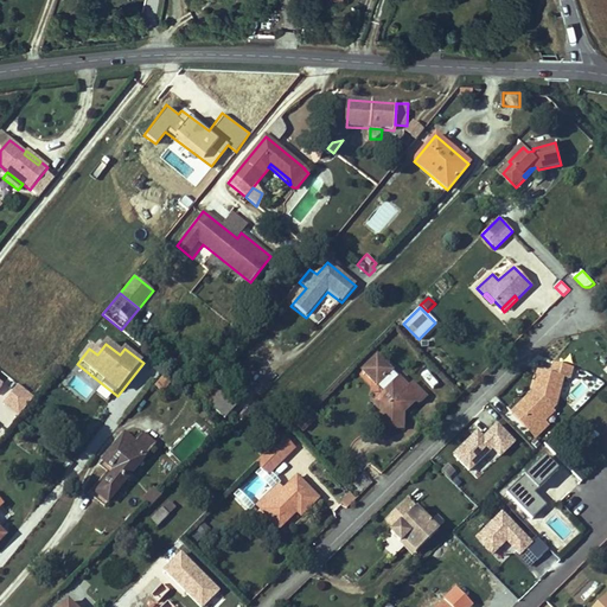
[(426,396),(413,383),(408,388),(377,356),(362,370),(384,393),(381,395),(381,414),(381,428),(387,428),(389,428),(395,428),(396,428),(402,428),(403,407),(406,404),(410,404),(414,400),(416,402),(419,404),(426,396)]
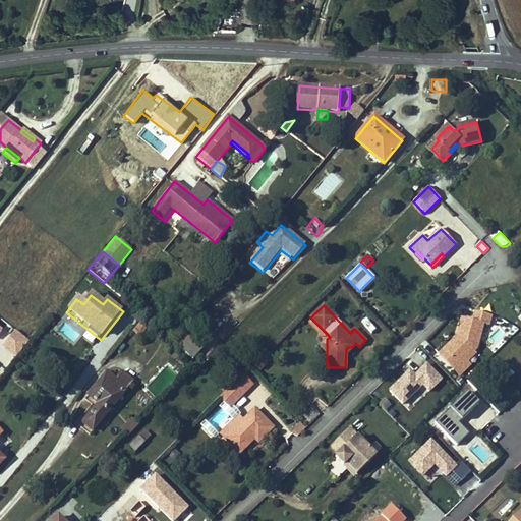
[(476,349),(483,325),(488,326),(490,315),(475,311),(473,321),(462,319),(457,336),(459,337),(459,339),(444,353),(458,367),(465,359),(476,349)]
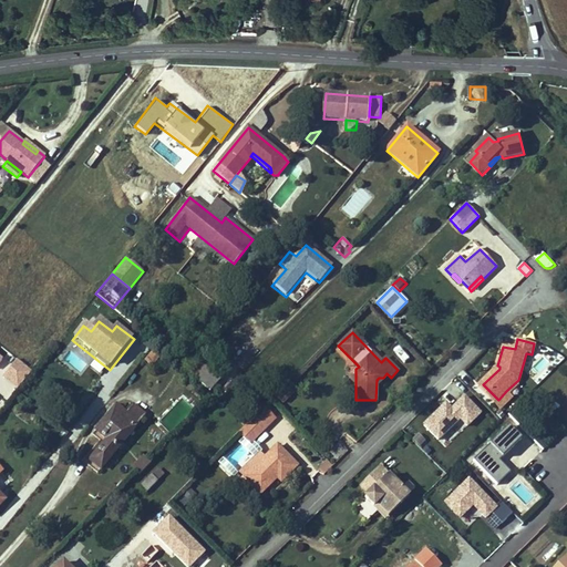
[(152,366),(161,356),(154,349),(145,360),(152,366)]
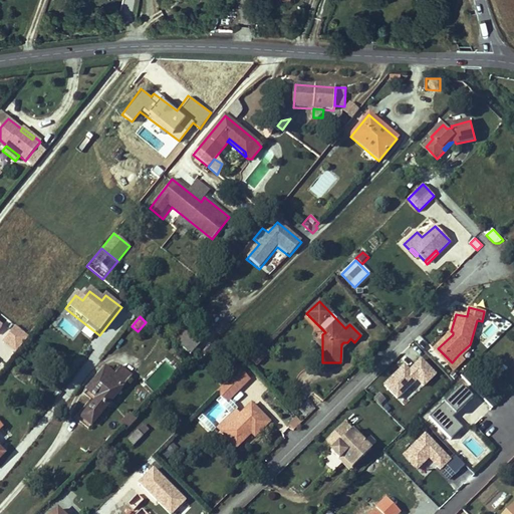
[(62,317),(55,326),(72,339),(79,330),(62,317)]
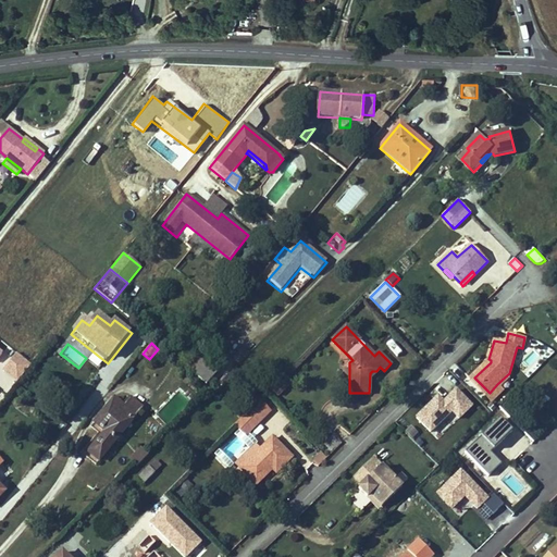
[(15,351),(0,369),(15,382),(31,363),(15,351)]
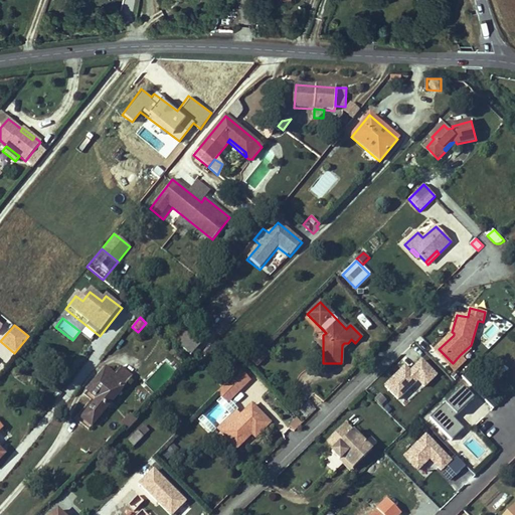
[(191,355),(201,343),(188,332),(178,344),(191,355)]
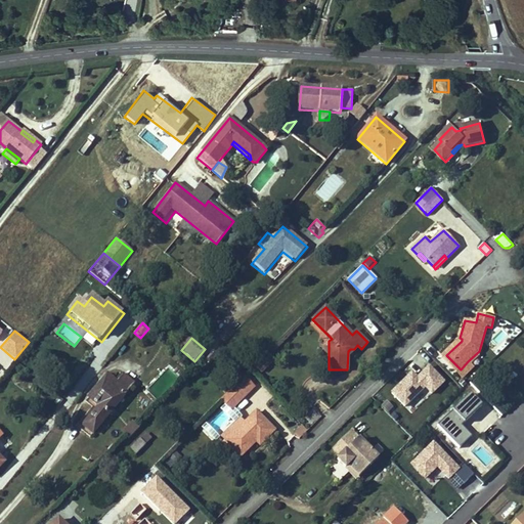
[(463,378),(474,367),(468,361),(461,369),(446,355),(462,341),(462,339),(460,338),(441,356),(463,378)]
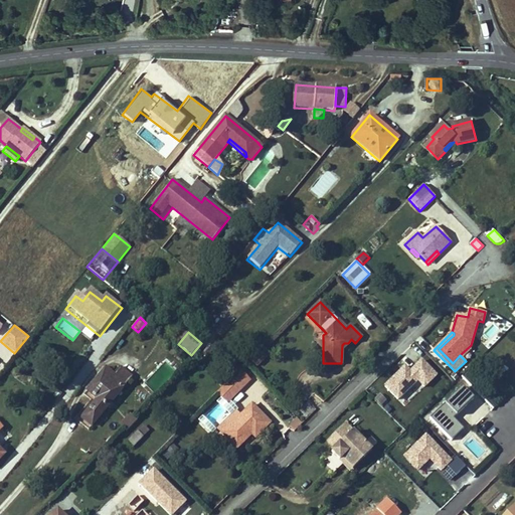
[(342,353),(353,341),(351,339),(348,343),(344,343),(342,345),(342,353)]
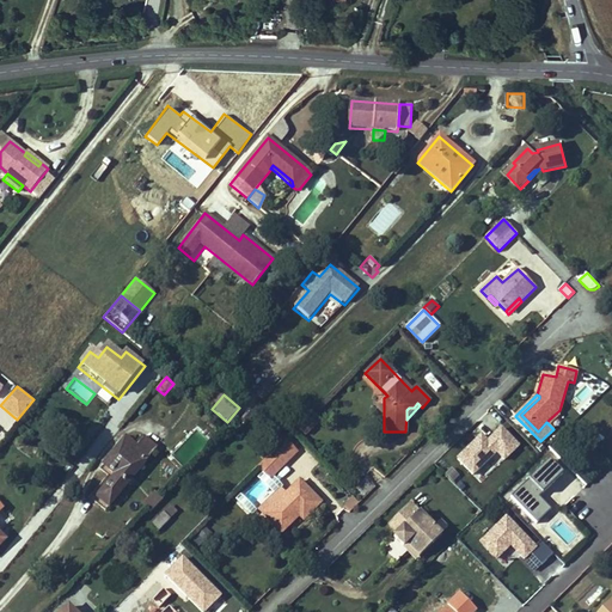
[(313,427),(319,420),(312,411),(305,418),(313,427)]
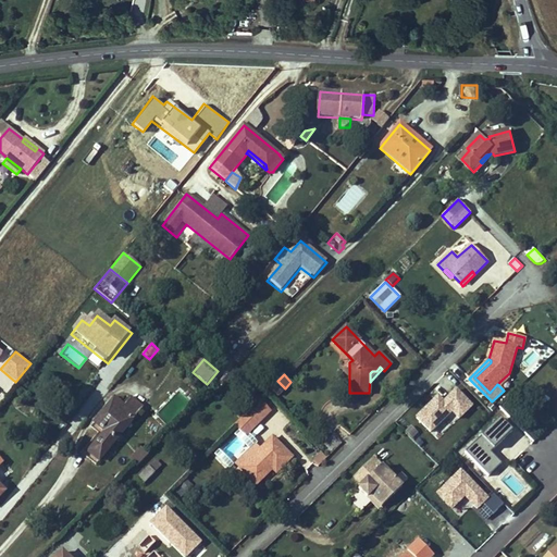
[(277,396),(285,388),(277,381),(270,388),(277,396)]
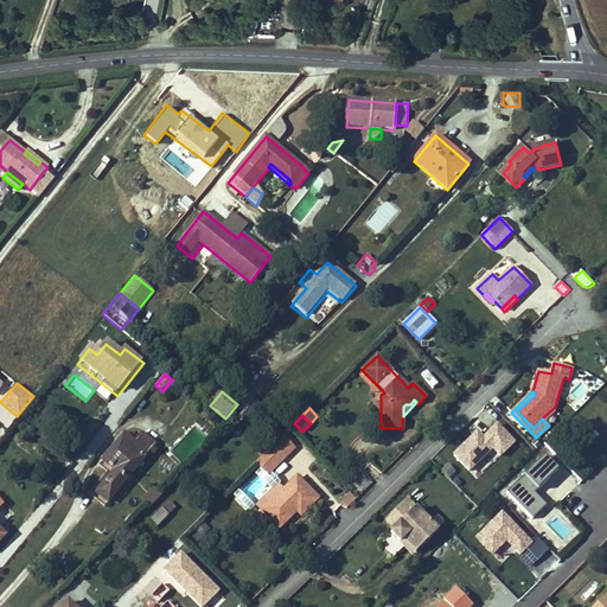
[(483,435),(475,428),(451,454),(468,472),(491,449),(499,458),(516,440),(496,421),(483,435)]
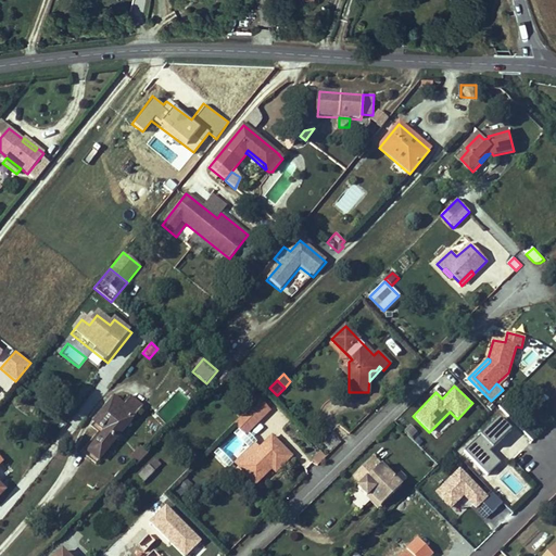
[(99,459),(131,420),(142,407),(130,397),(123,406),(119,411),(110,402),(93,421),(104,431),(88,451),(99,459)]
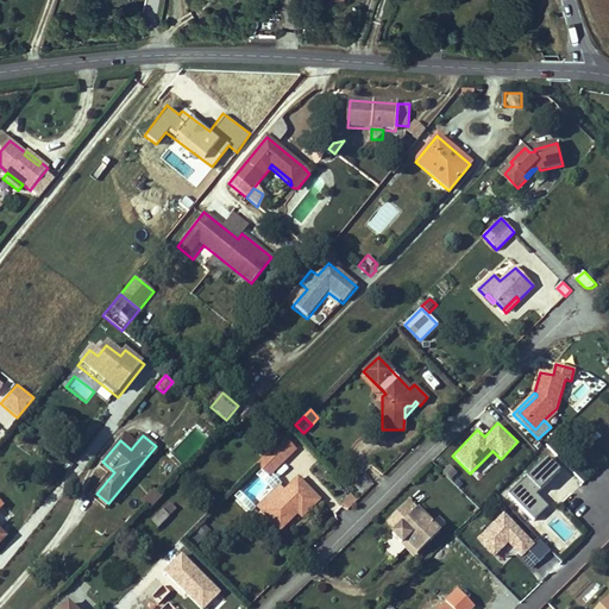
[(131,450),(135,445),(124,435),(120,440),(131,450)]
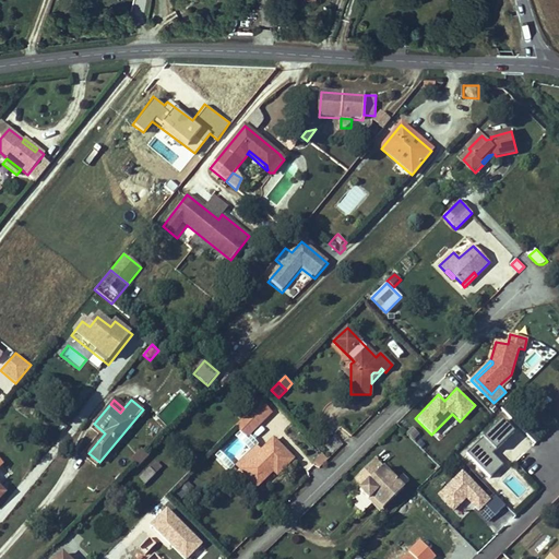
[(249,435),(271,413),(260,403),(236,427),(240,431),(247,437),(249,435)]
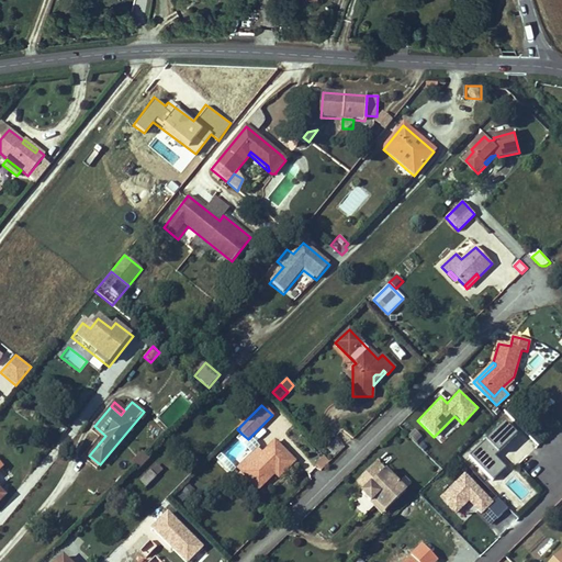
[(465,456),(491,482),(506,468),(494,454),(517,435),(504,420),(465,456)]
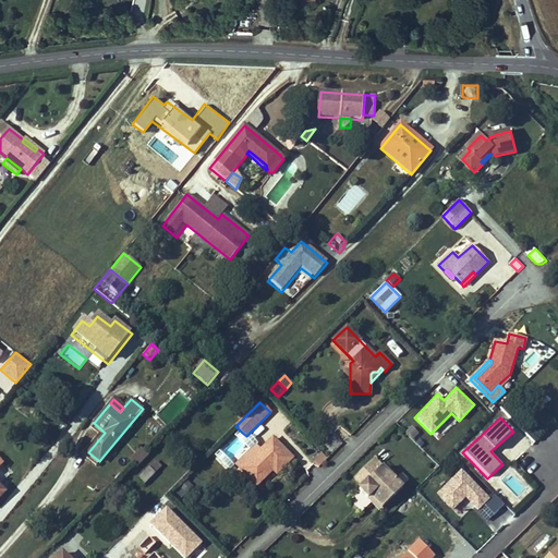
[(342,444),(335,434),(322,446),(330,456),(342,444)]
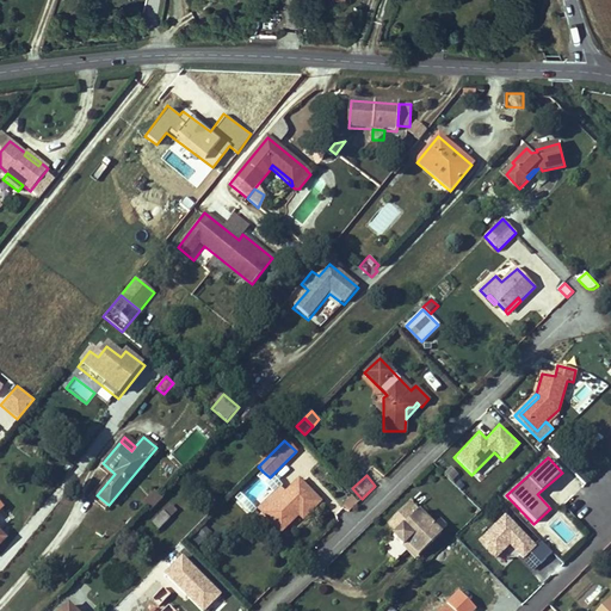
[(303,519),(320,501),(298,480),(285,494),(264,514),(282,532),(296,518),(294,516),(296,512),(298,514),(303,519)]
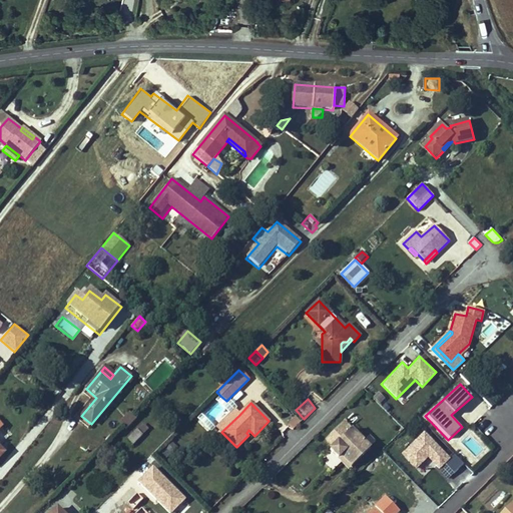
[(221,432),(239,415),(234,410),(217,428),(221,432)]
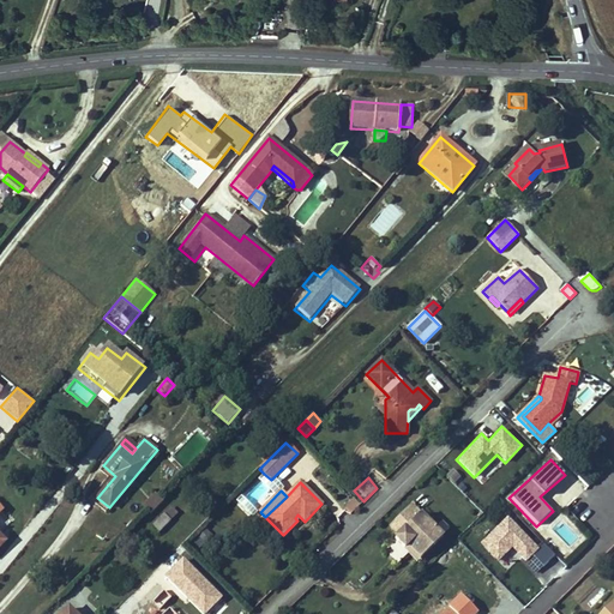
[(151,513),(163,501),(156,493),(143,505),(151,513)]
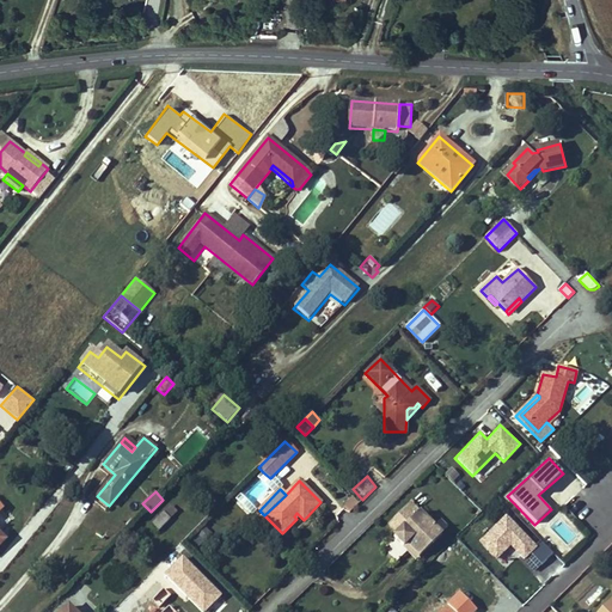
[(239,493),(233,499),(248,515),(255,509),(239,493)]
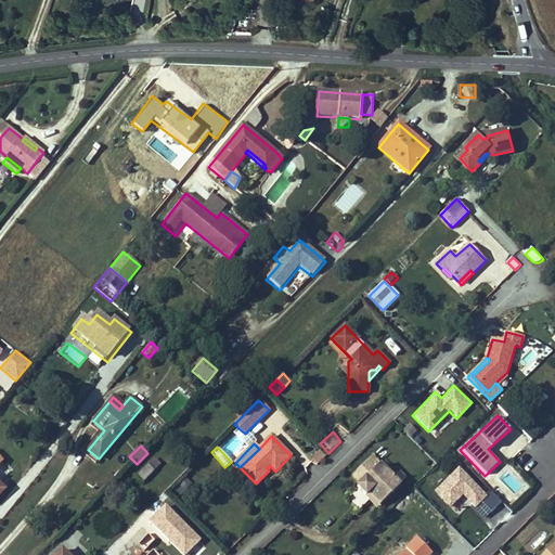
[(317,465),(325,456),(320,450),(310,460),(312,463),(317,464),(317,465)]
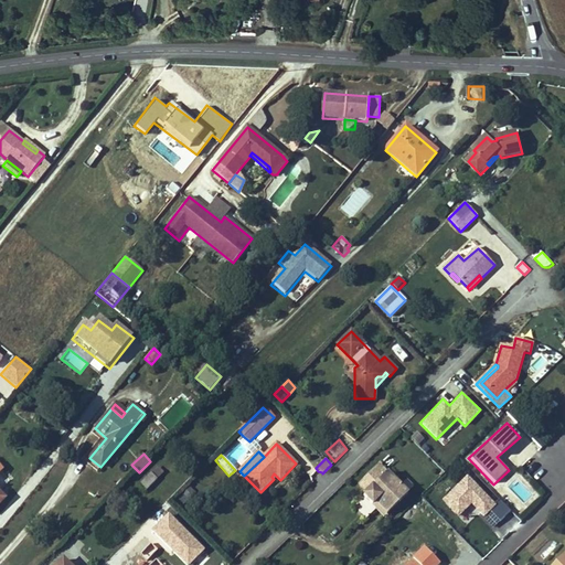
[(386,473),(379,465),(375,468),(384,476),(386,473)]
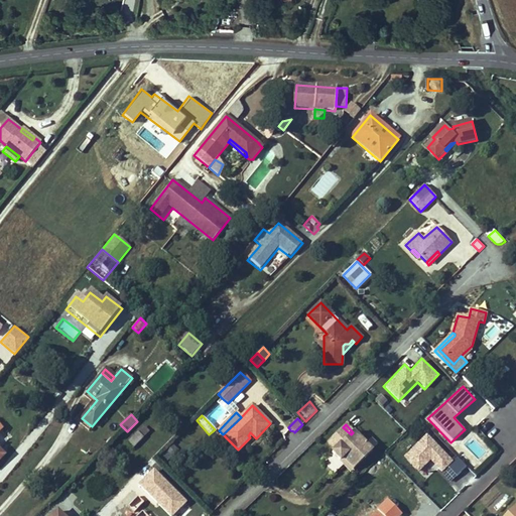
[(354,469),(372,452),(372,450),(365,444),(353,432),(351,434),(343,427),(328,442),(335,449),(332,453),(340,461),(343,458),(354,469)]
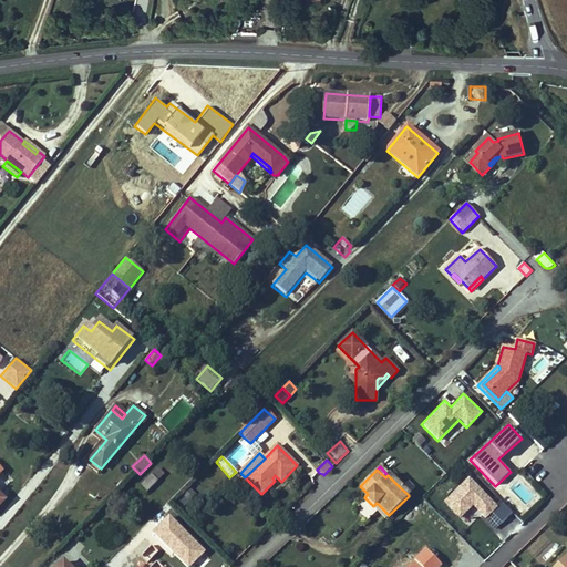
[(146,493),(157,481),(152,475),(140,486),(146,493)]
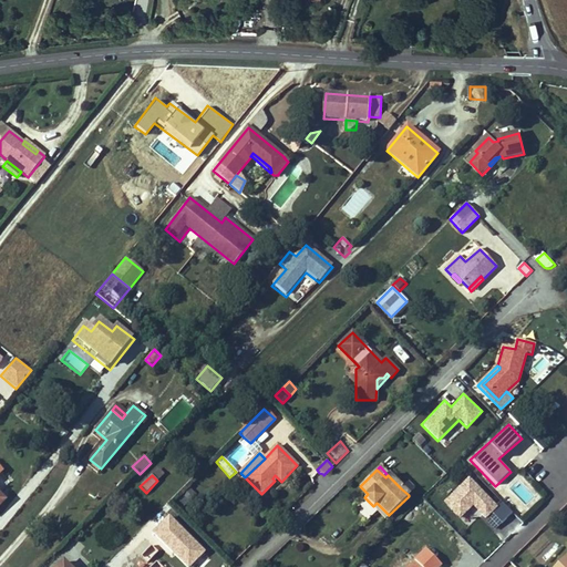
[(501,501),(496,505),(467,476),(440,503),(465,529),(481,514),(505,538),(522,523),(501,501)]
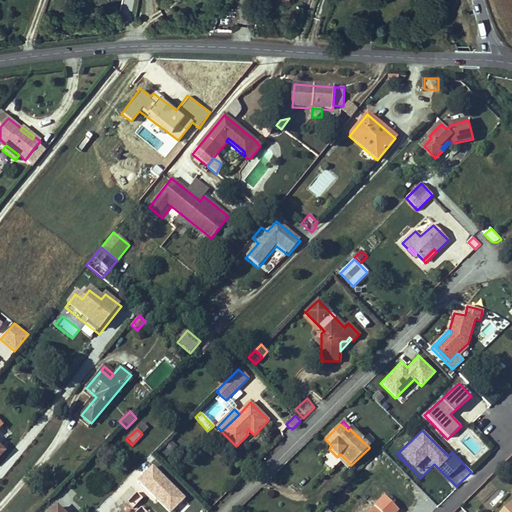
[(374,442),(368,436),(362,441),(369,447),(374,442)]
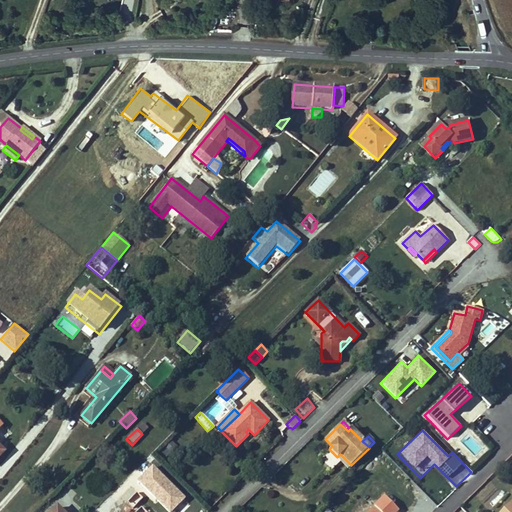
[(167,456),(176,447),(172,443),(163,452),(167,456)]
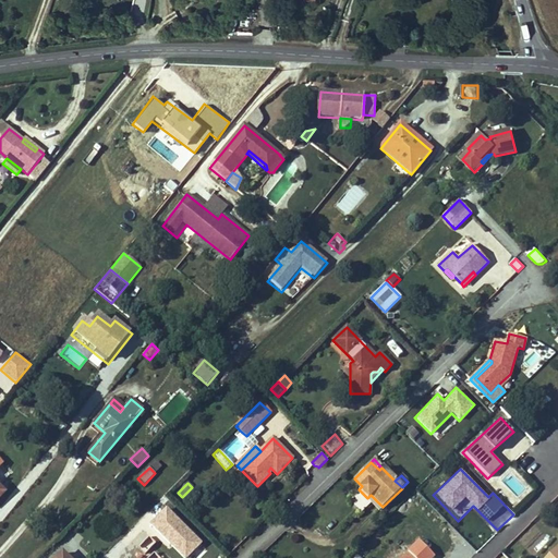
[(383,507),(371,495),(367,498),(379,510),(383,507)]
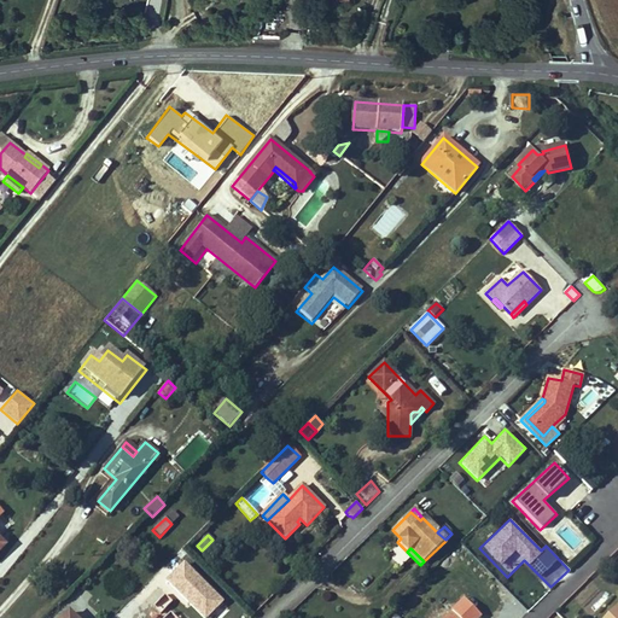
[(617,617),(617,605),(605,617),(617,617)]
